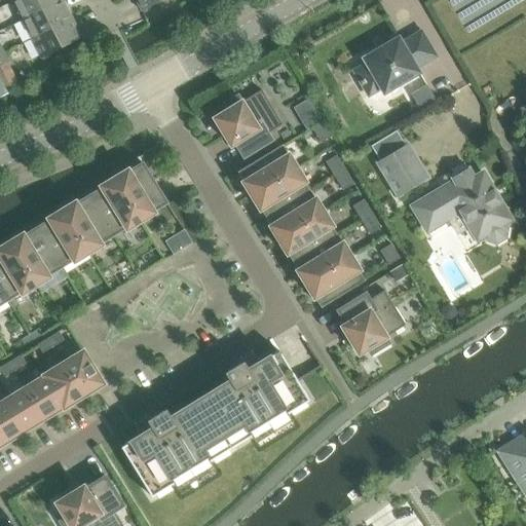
[(16,0),(12,2),(22,21),(63,1),(62,0),(16,0)]
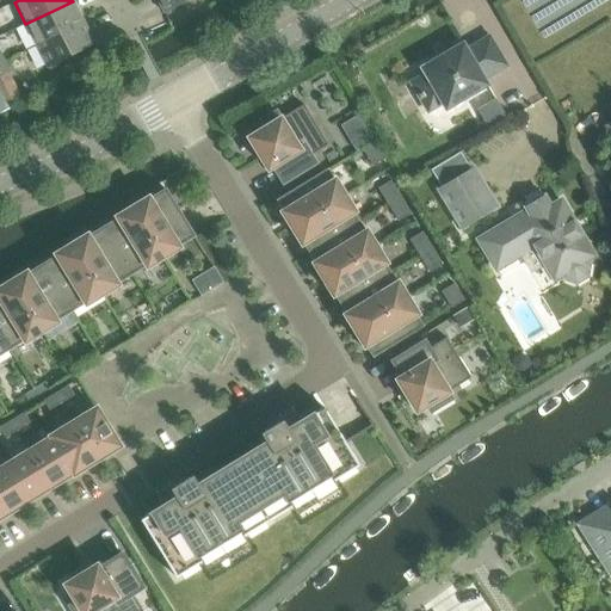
[(156,0),(165,14),(181,6),(185,8),(189,10),(193,7),(196,4),(195,0),(156,0)]
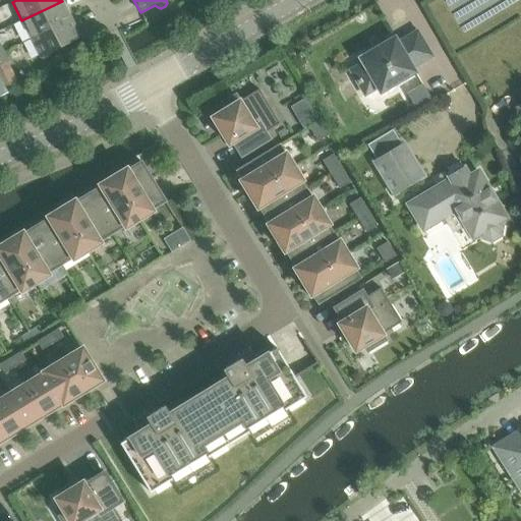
[(446,0),(466,32),(518,0),(446,0)]
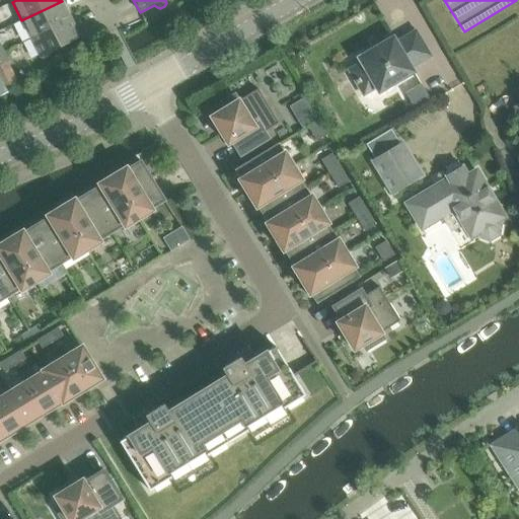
[(21,20),(30,40),(71,19),(62,1),(21,20)]
